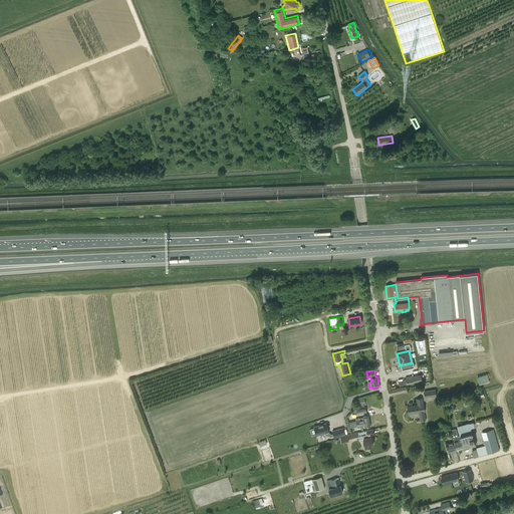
[(406,379),(399,381),(400,389),(408,387),(422,382),(422,387),(429,386),(428,382),(432,382),(430,372),(406,377),(406,379)]
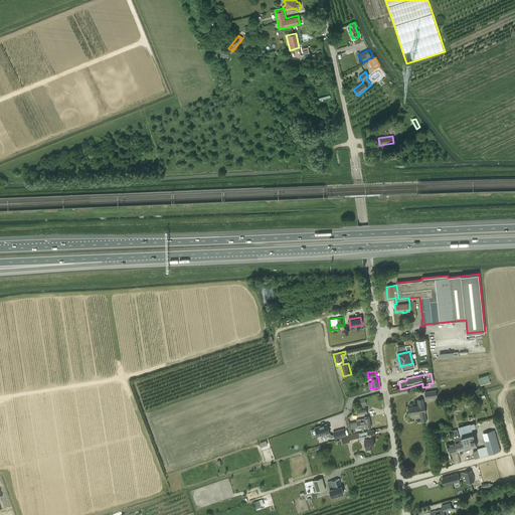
[(490,383),(488,375),(478,377),(481,386),(490,383)]
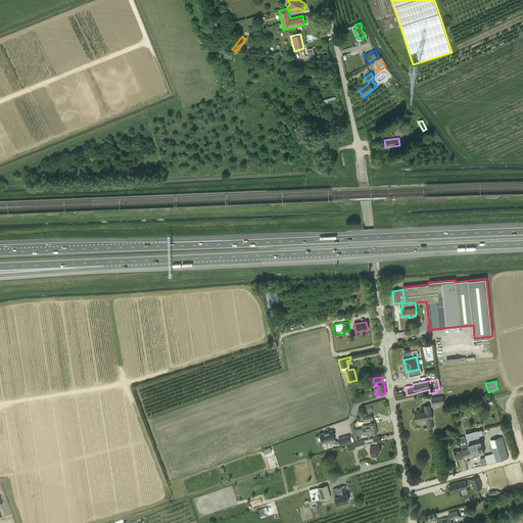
[(443,396),(431,398),(433,406),(444,403),(443,396)]
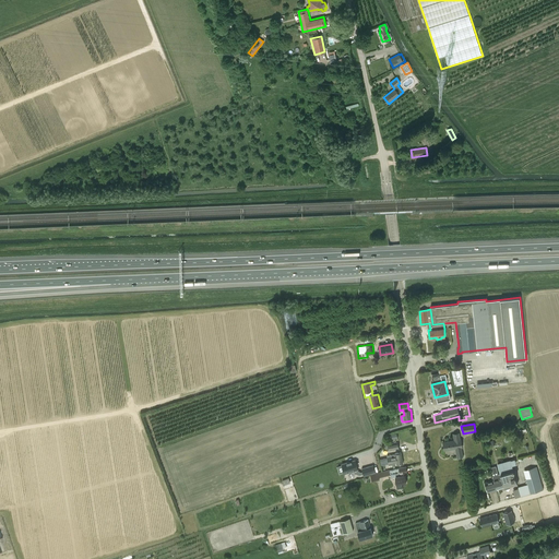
[(462,448),(461,439),(460,440),(459,433),(453,433),(454,440),(443,442),(444,451),(455,449),(458,458),(463,456),(461,448),(462,448)]
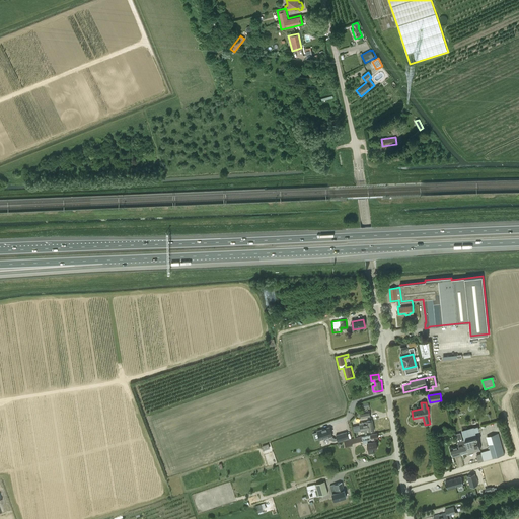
[(367,422),(360,423),(361,432),(368,431),(369,431),(374,430),(372,420),(367,421),(367,422)]
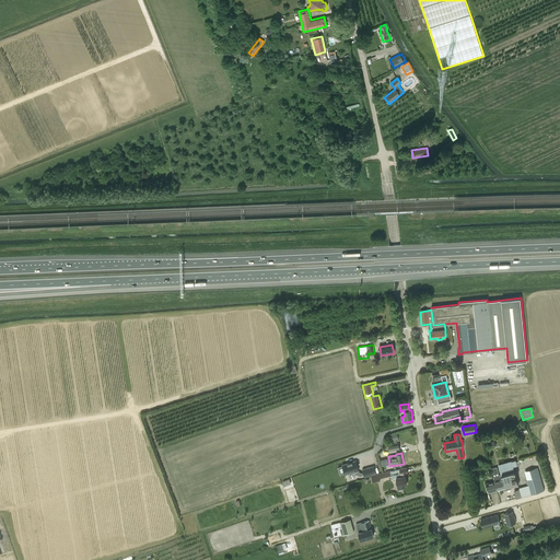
[(364,475),(363,473),(361,474),(358,471),(358,470),(359,470),(356,461),(342,465),(346,474),(354,471),(356,474),(360,476),(364,475)]
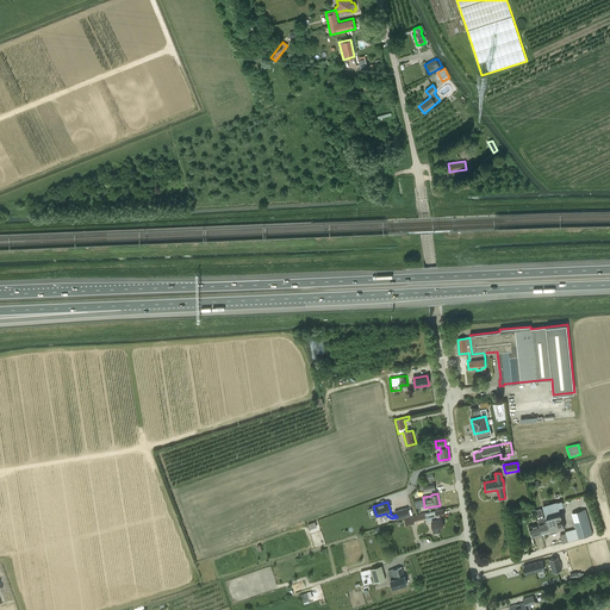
[(546,517),(560,514),(558,503),(543,508),(546,517)]
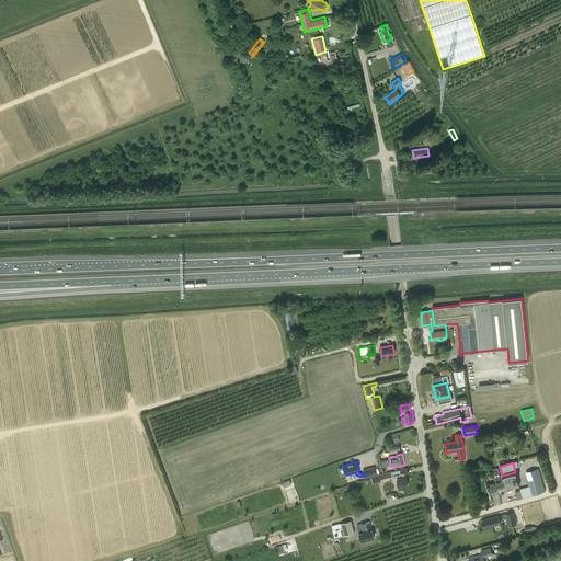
[(375,467),(363,470),(364,473),(365,476),(365,478),(377,473),(375,467)]
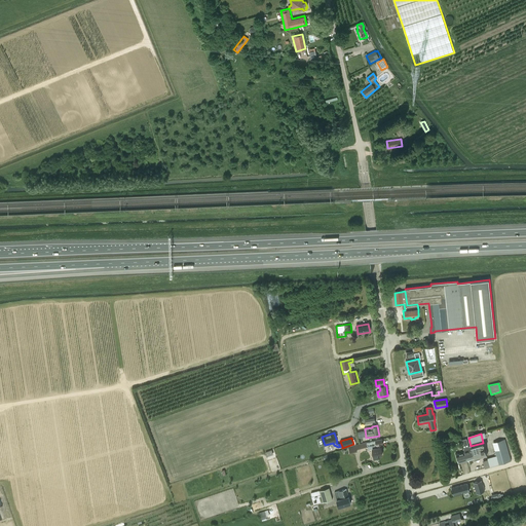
[(371,442),(366,443),(368,450),(372,449),(373,452),(372,452),(371,453),(371,454),(372,455),(372,456),(373,457),(374,457),(374,460),(379,459),(379,456),(382,455),(382,450),(383,450),(382,444),(383,444),(382,439),(375,440),(375,441),(371,442)]
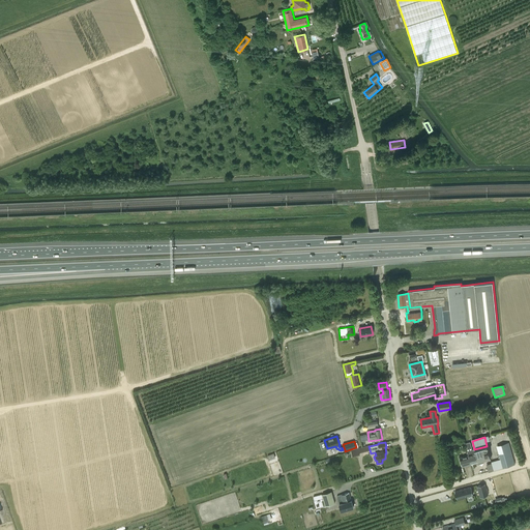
[(467,451),(468,455),(470,465),(478,462),(478,464),(483,463),(483,461),(491,459),(487,446),(474,449),(472,449),(470,442),(465,444),(467,451)]
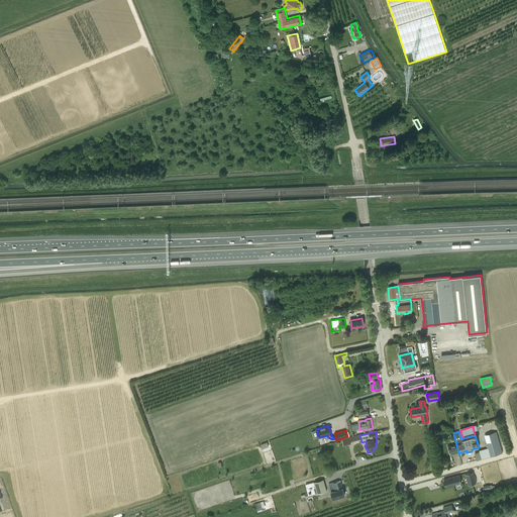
[(496,432),(485,435),(488,448),(491,456),(502,452),(496,432)]
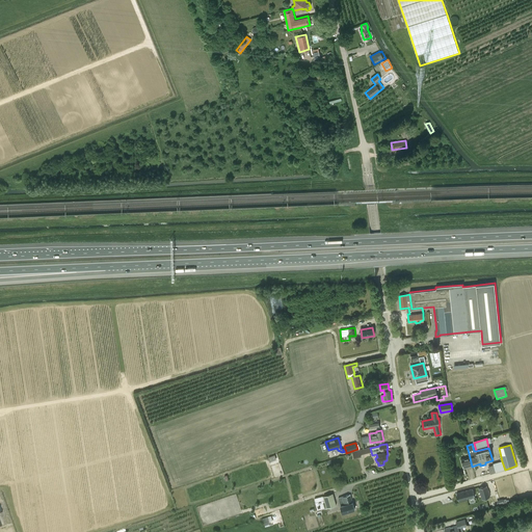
[(463,469),(472,467),(470,457),(461,459),(463,469)]
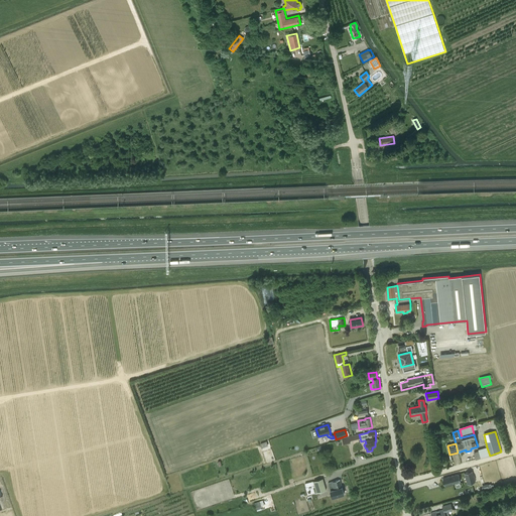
[(487,447),(478,449),(479,450),(479,452),(481,458),(482,458),(488,456),(490,456),(489,455),(487,447)]
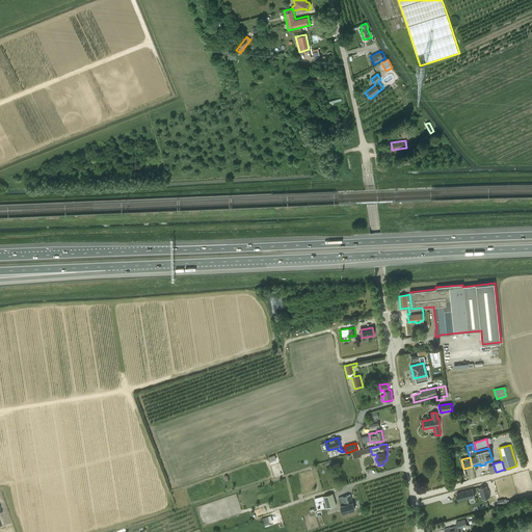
[(486,486),(479,488),(482,500),(489,497),(486,486)]
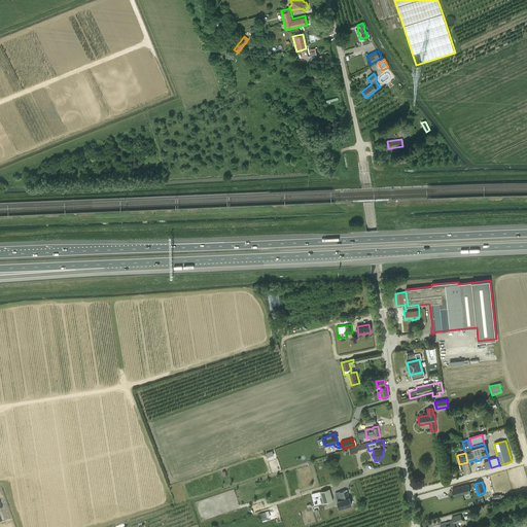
[(454,496),(470,492),(468,485),(452,489),(454,496)]
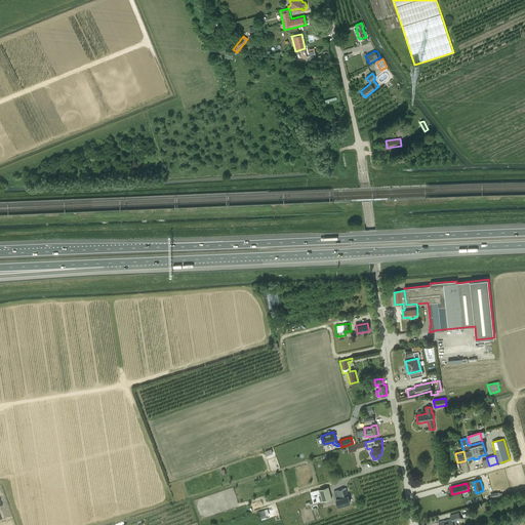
[(346,488),(334,491),(338,506),(350,502),(348,496),(346,488)]
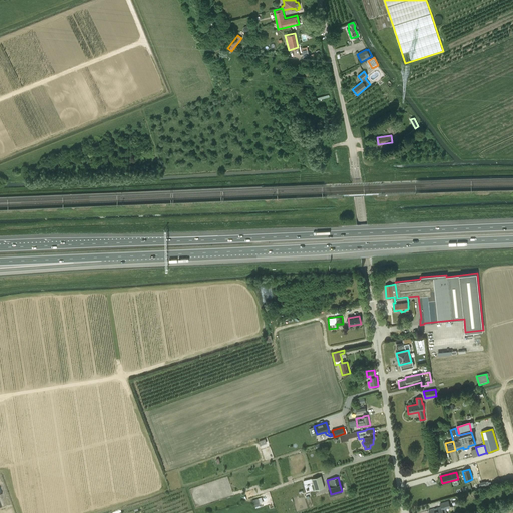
[(323,482),(314,484),(315,490),(324,487),(323,482)]
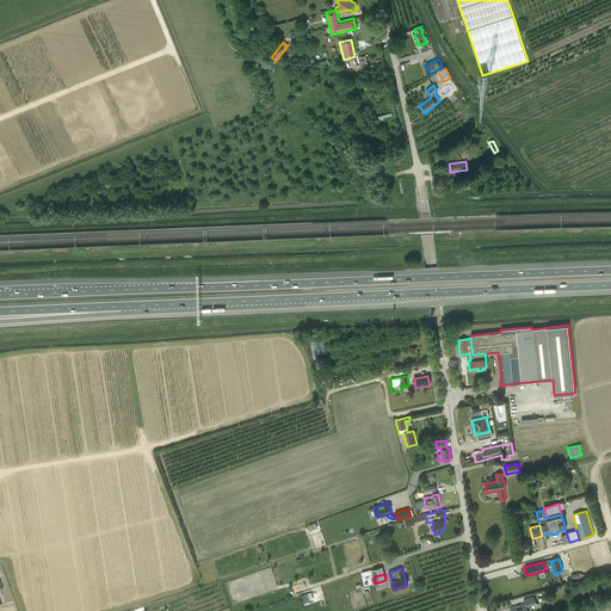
[(526,610),(526,608),(536,605),(535,597),(524,600),(525,603),(516,606),(517,610),(518,610),(526,610)]
